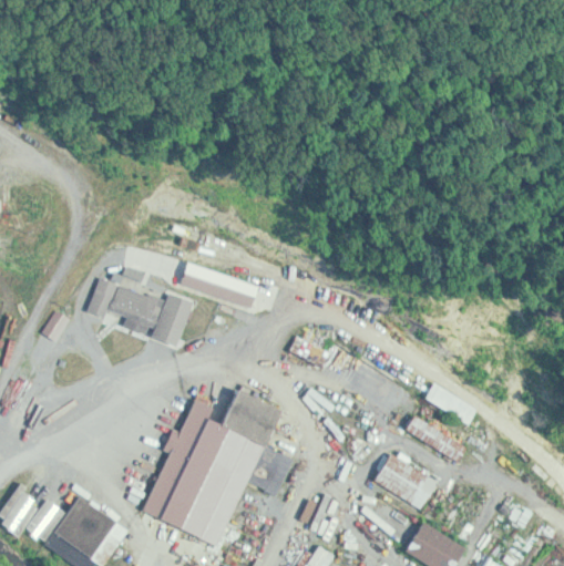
[(100,277),(147,295),(149,292),(168,300),(157,329),(150,326),(146,335),(122,326),(125,318),(108,310),(104,320),(85,314),(100,277)]
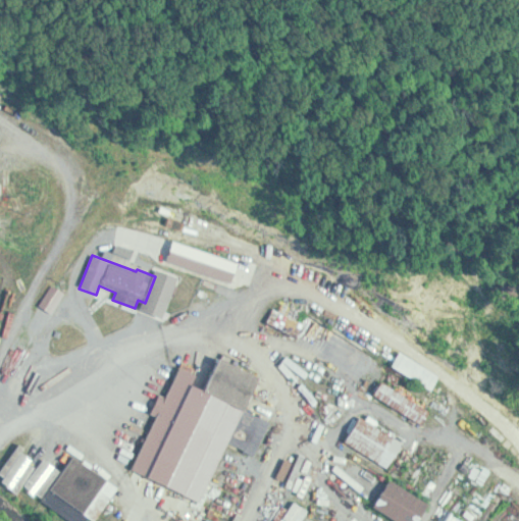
[(273,308),(266,322),(301,341),(308,326),(273,308)]
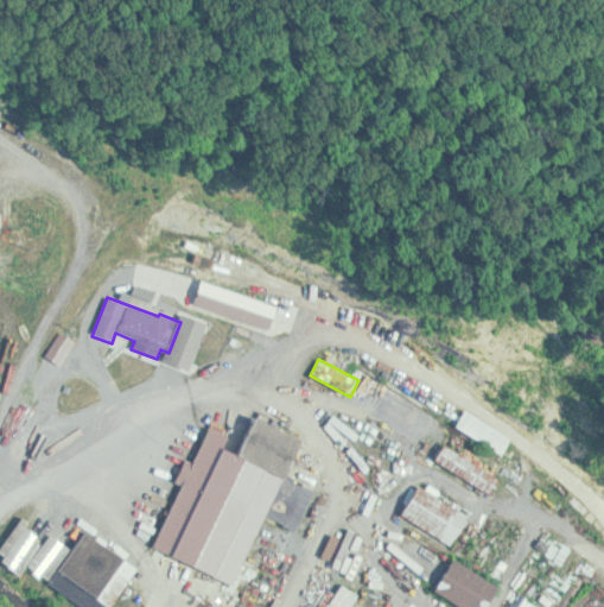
[(464,412),(513,437),(503,455),(455,430),(464,412)]
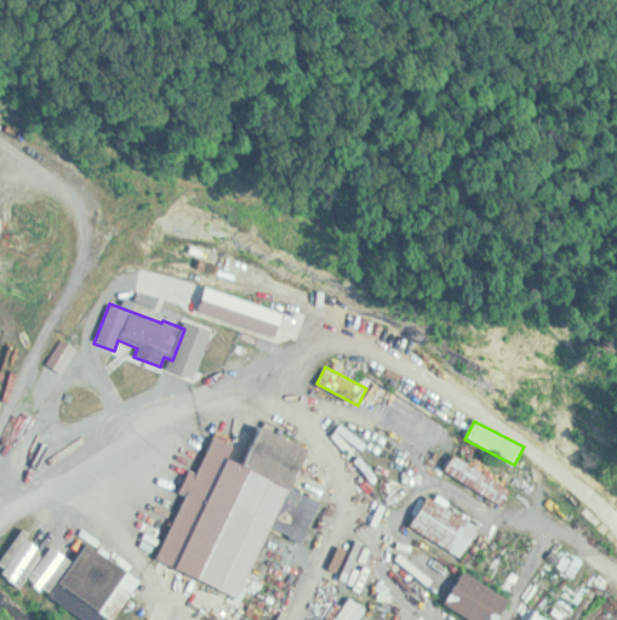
[(210,448),(246,466),(264,428),(312,451),(240,601),(155,559),(210,448)]
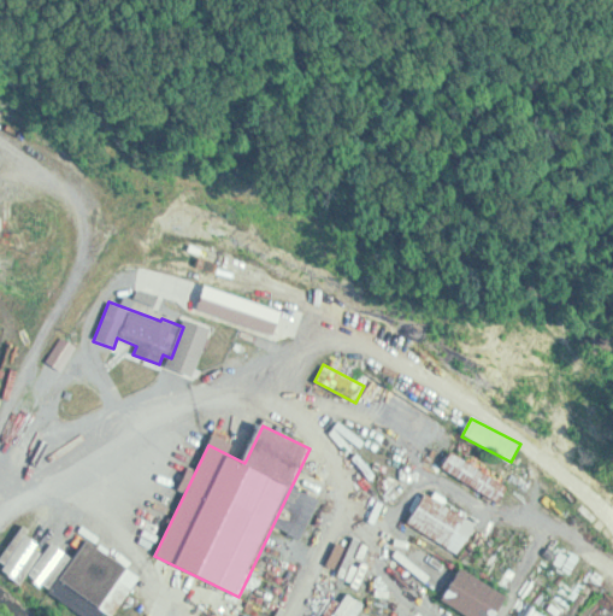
[(451,452),(506,487),(495,505),(440,470),(451,452)]
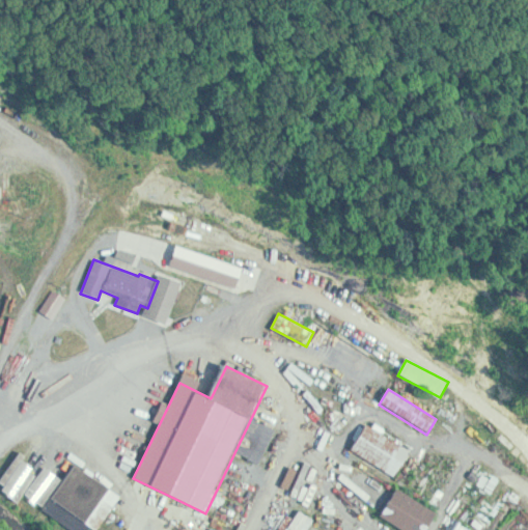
[(365,424),(410,452),(394,478),(349,451),(365,424)]
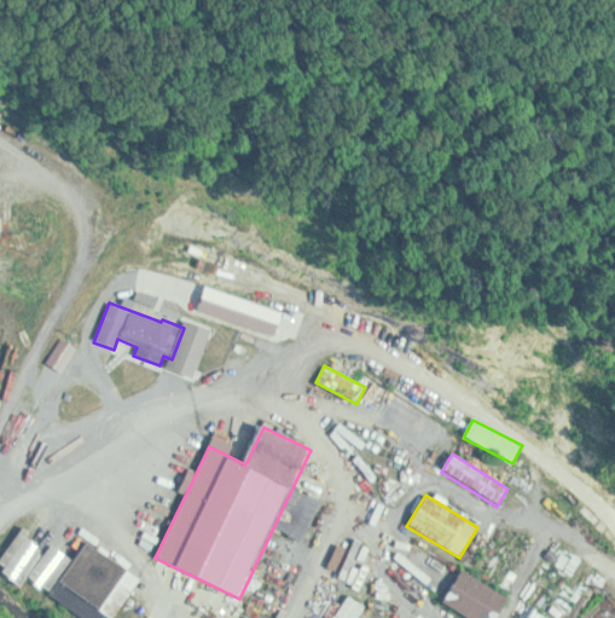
[(90,539),(144,578),(115,617),(109,617),(106,616),(105,617),(87,617),(51,593),(90,539)]
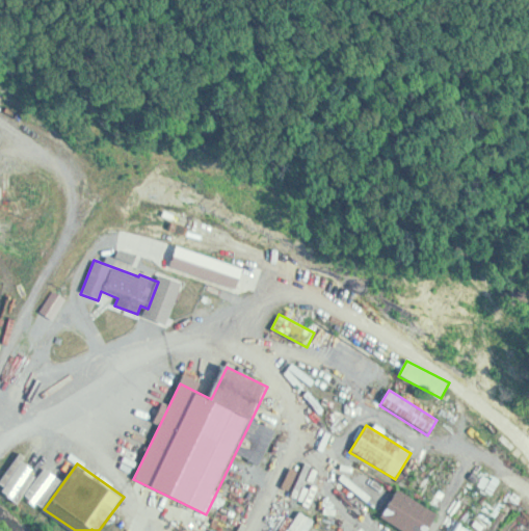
[(398,488),(440,513),(428,530),(399,530),(379,519),(398,488)]
